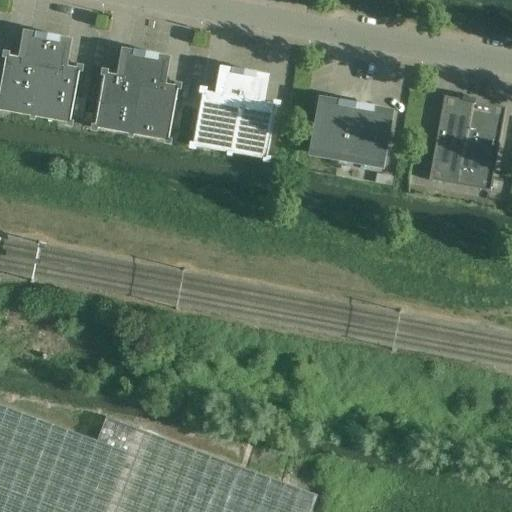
[(70,125),(71,121),(79,72),(80,72),(81,68),(65,65),(69,41),(59,39),(60,36),(36,32),(36,35),(26,33),(22,57),(6,54),(5,58),(6,58),(0,90),(0,111),(31,117),(35,118),(36,118),(67,123),(67,124),(70,125)]
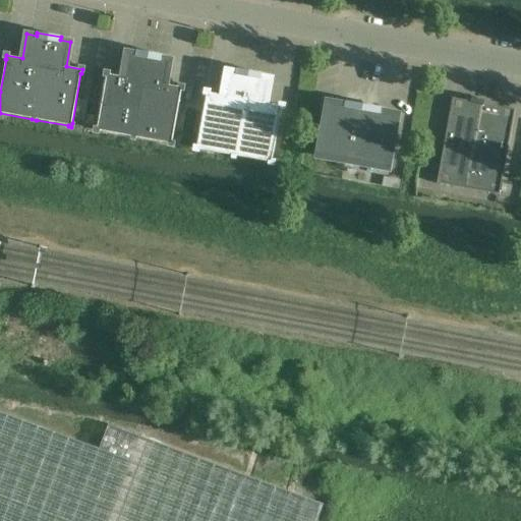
[(145,80),(150,53),(137,51),(136,54),(126,52),(122,76),(106,73),(106,77),(102,103),(139,109),(145,80)]
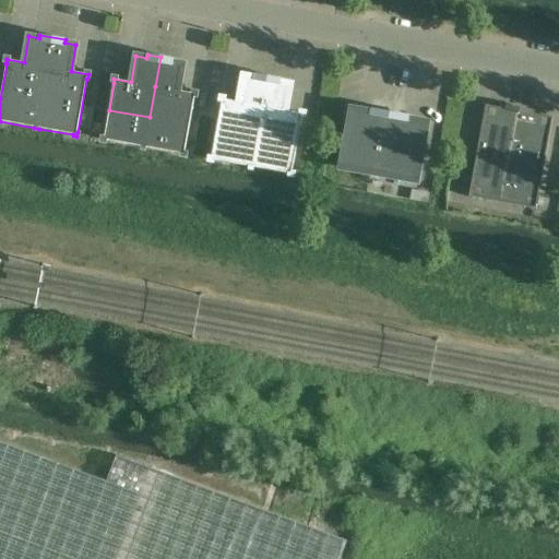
[(161,57),(155,86),(179,91),(183,64),(173,62),(173,59),(161,57)]
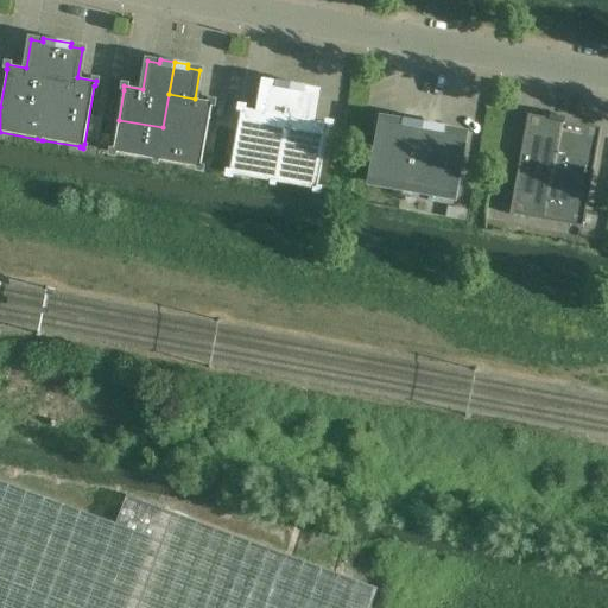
[(259,111),(285,115),(311,120),(316,92),(304,89),(305,86),(277,81),(277,84),(265,82),(259,111)]
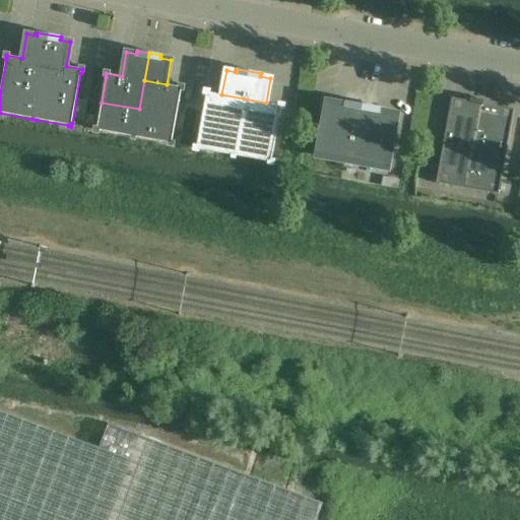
[(182,87),(167,84),(144,80),(139,109),(102,103),(96,127),(95,131),(100,132),(100,131),(131,137),(136,138),(136,137),(168,143),(168,144),(172,144),(173,141),(172,140),(181,91),(182,87)]
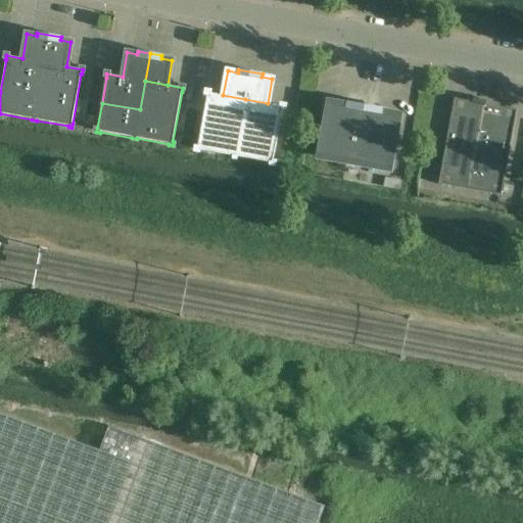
[(245,99),(223,95),(207,92),(206,96),(207,96),(202,122),(222,125),(240,128),(245,99)]
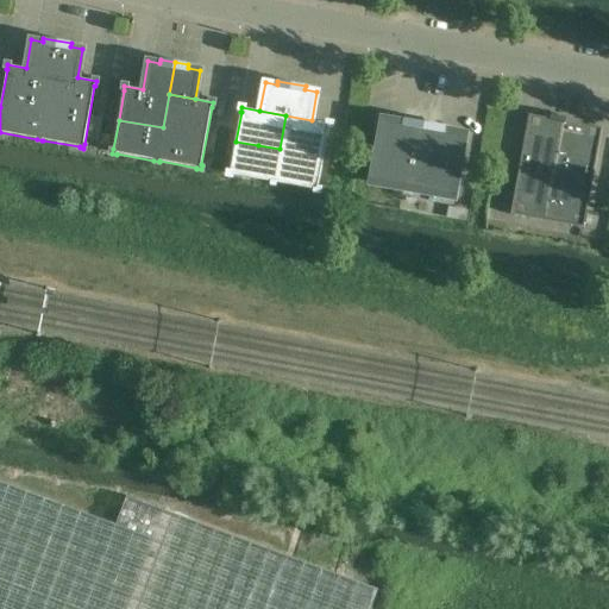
[(276,165),(274,183),(276,183),(276,182),(313,189),(313,190),(318,190),(319,187),(318,186),(328,129),(330,129),(331,124),(312,120),(286,115),(280,149),(276,165)]
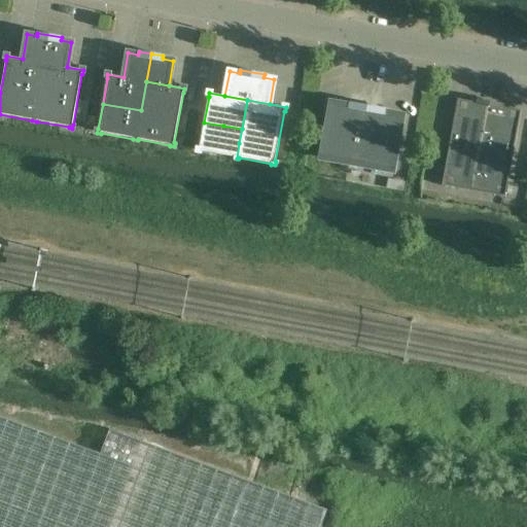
[(521,111),(497,107),(481,104),(457,100),(442,186),(505,198),(521,111)]
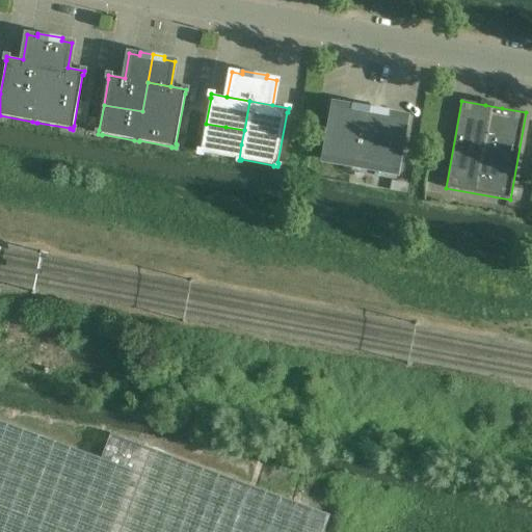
[(324,160),(361,166),(371,107),(353,104),(352,107),(335,104),(324,160)]
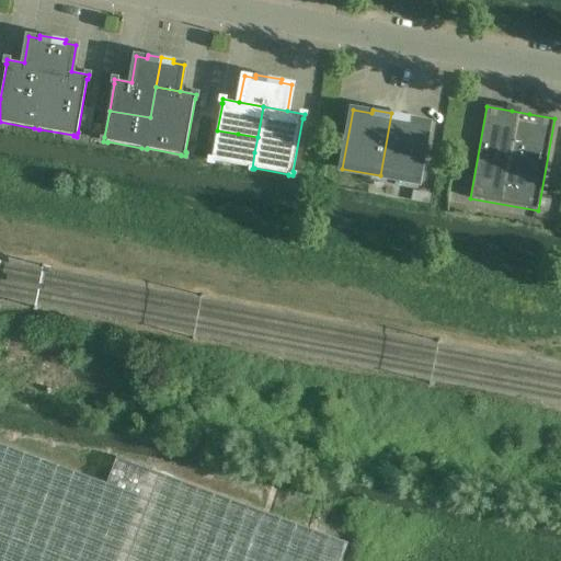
[(391,113),(380,175),(419,183),(430,123),(410,119),(410,117),(391,113)]
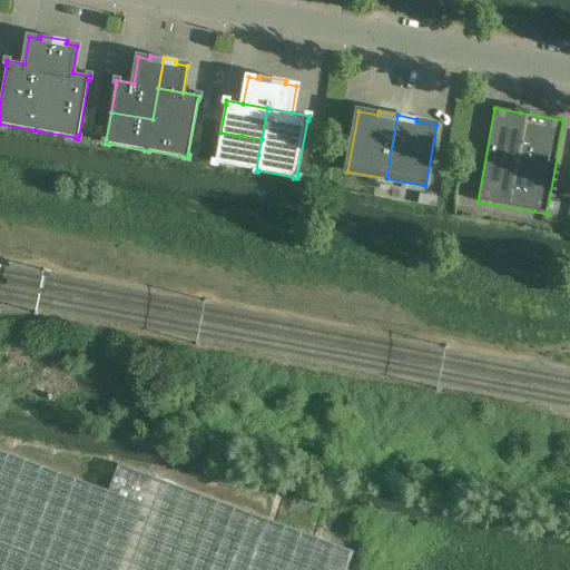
[(95,126),(92,137),(102,139),(104,128),(95,126)]
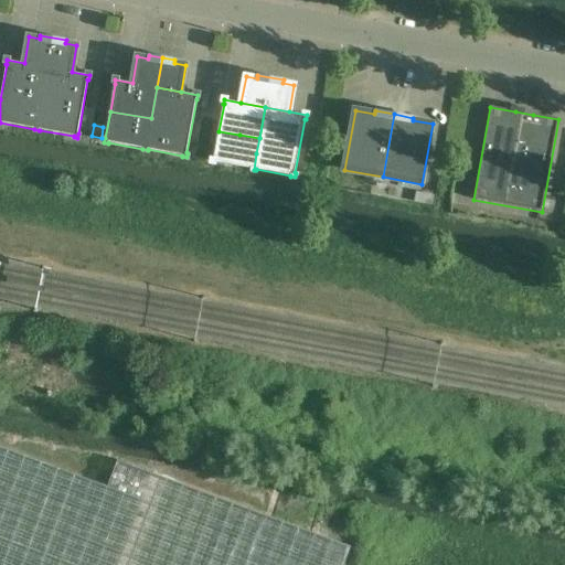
[(254,170),(256,153),(236,150),(240,135),(219,131),(214,158),(213,158),(212,162),(216,163),(216,162),(252,169),(251,169),(254,170)]
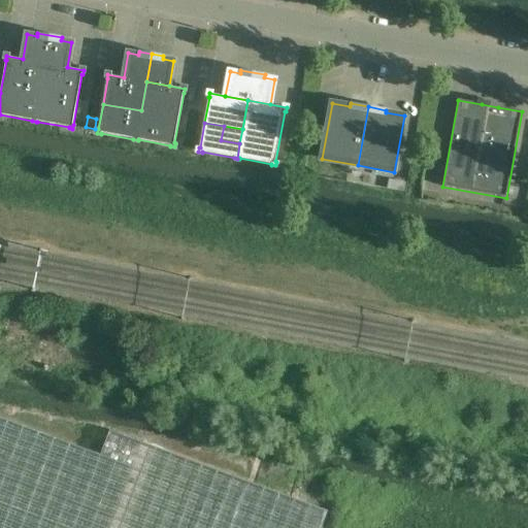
[(239,143),(242,129),(224,126),(221,140),(239,143)]
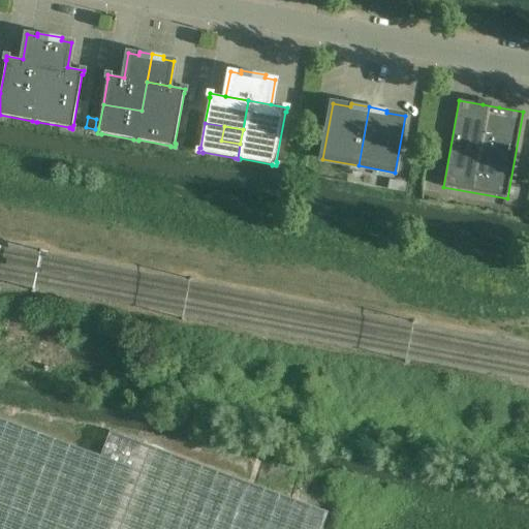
[(390,182),(387,192),(404,195),(406,185),(390,182)]
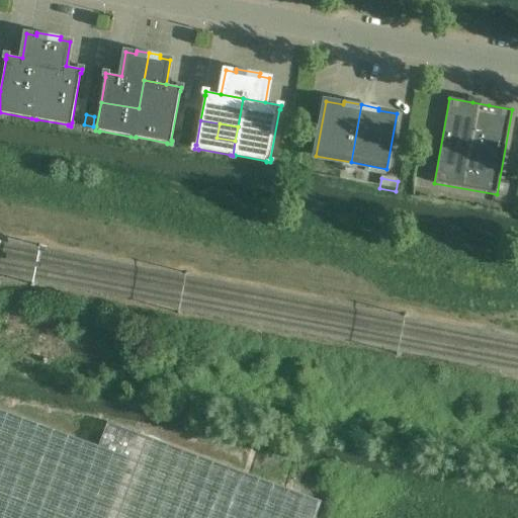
[(504,190),(503,201),(513,203),(515,191),(504,190)]
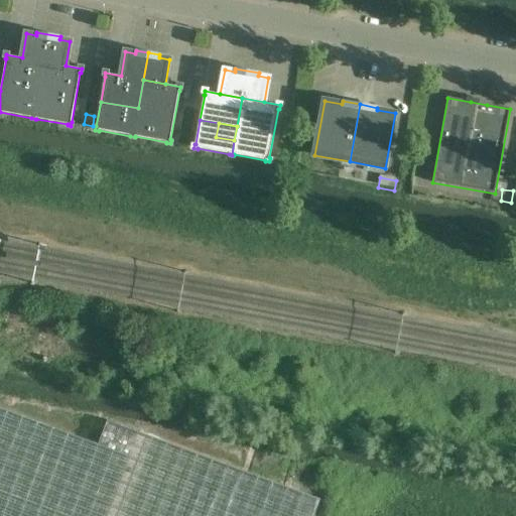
[(0,515),(313,515),(320,500),(107,420),(98,444),(0,407),(0,515)]
